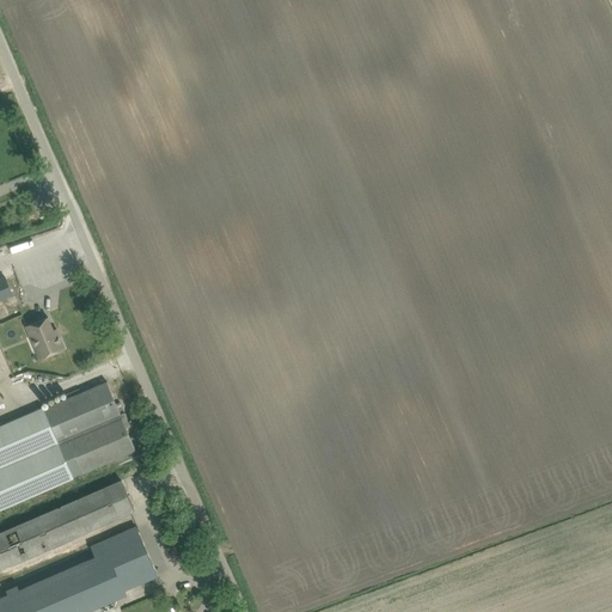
[(5,277),(0,279),(0,299),(12,294),(5,277)]
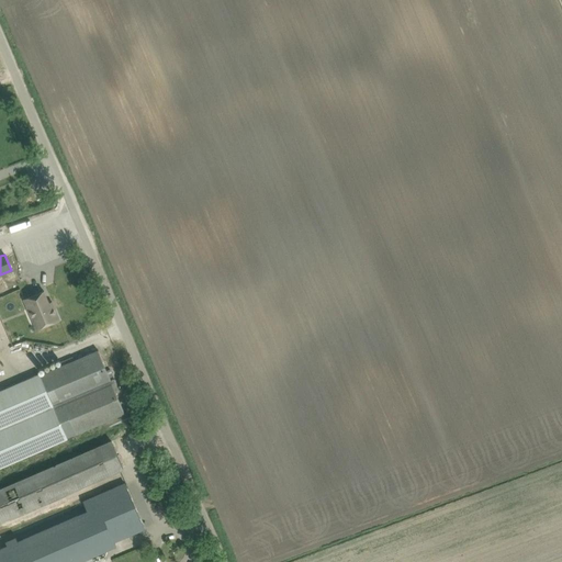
[(52,310),(44,291),(24,300),(27,308),(31,307),(40,328),(49,324),(59,319),(55,308),(52,310)]
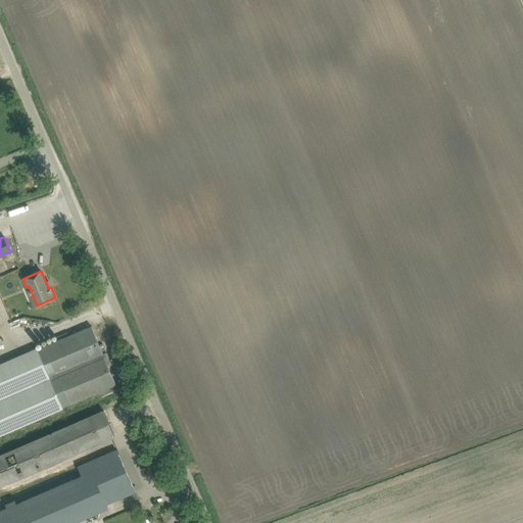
[(0,434),(63,408),(62,408),(72,403),(116,384),(108,366),(111,364),(106,352),(103,353),(102,351),(105,349),(102,344),(99,345),(92,326),(68,336),(67,332),(56,337),(57,340),(38,349),(37,347),(13,358),(4,362),(0,363),(0,434)]
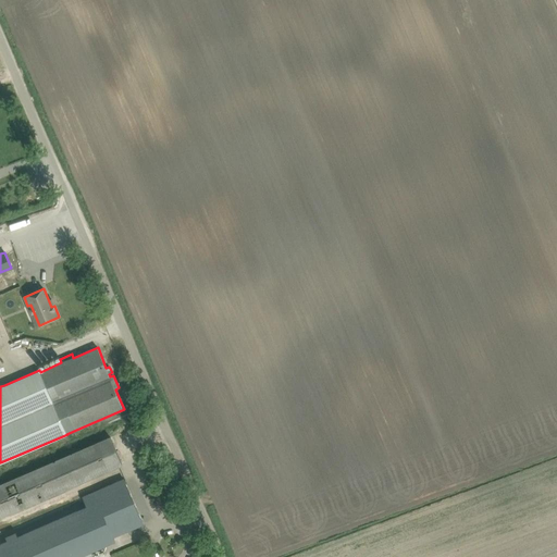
[(108,469),(111,467),(122,462),(111,437),(110,437),(97,443),(97,444),(0,485),(0,515),(108,469)]
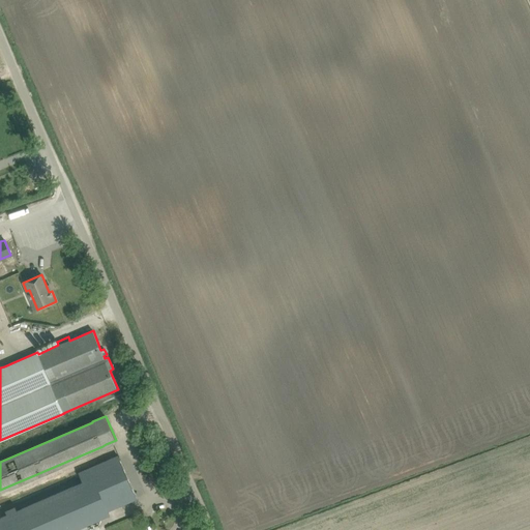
[(0,529),(72,529),(109,514),(109,516),(110,514),(108,510),(137,498),(118,455),(79,473),(83,482),(18,510),(16,506),(5,511),(7,516),(0,518),(0,529)]
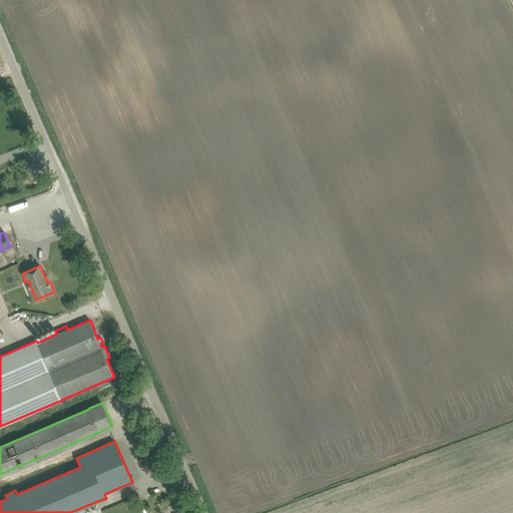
All buildings are outlined.
